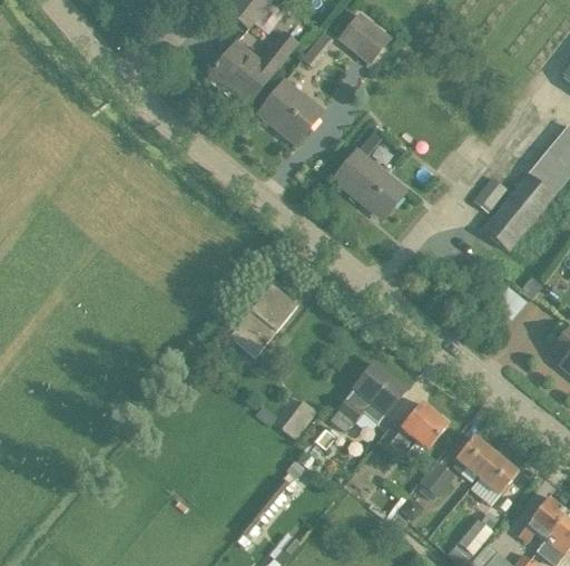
[(235,0),(227,10),(248,28),(272,0),(235,0)]
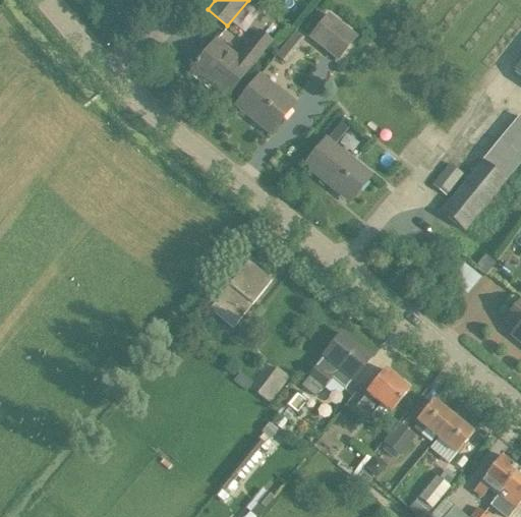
[(308,36),(338,59),(357,35),(329,10),(308,36)]
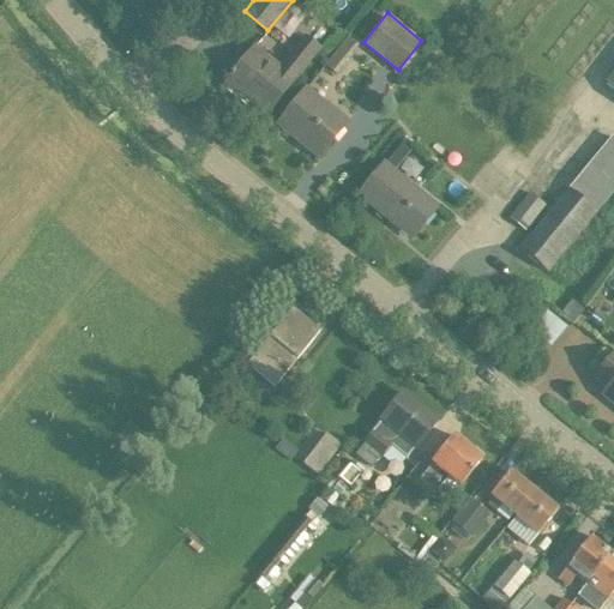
[(359,43),(348,34),(324,62),(336,72),(359,43)]
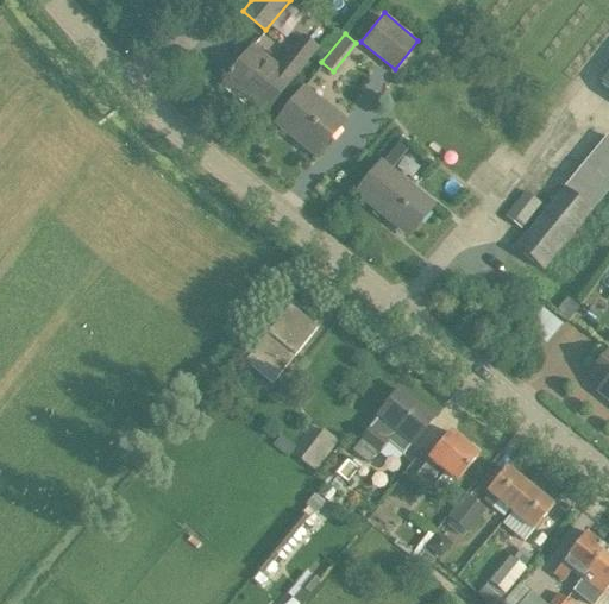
[(263,112),(315,46),(302,35),(278,64),(253,44),(224,81),(263,112)]
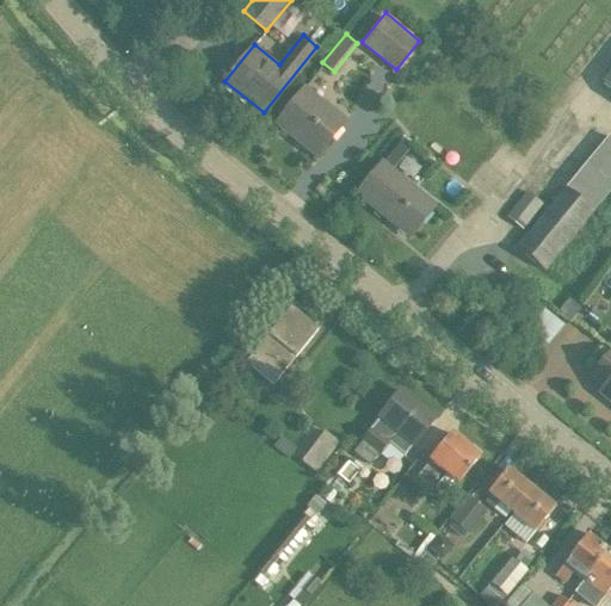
[(318,152),(345,117),(304,85),(276,122),(292,135),(295,133),(318,152)]
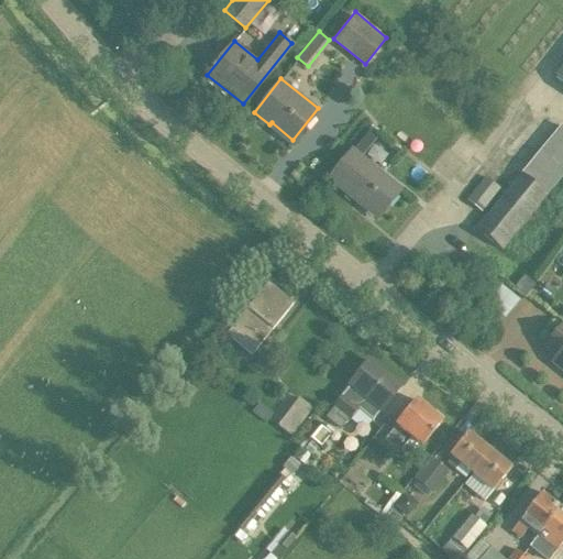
[(531,154),(559,118),(543,107),(526,129),(516,142),(531,154)]
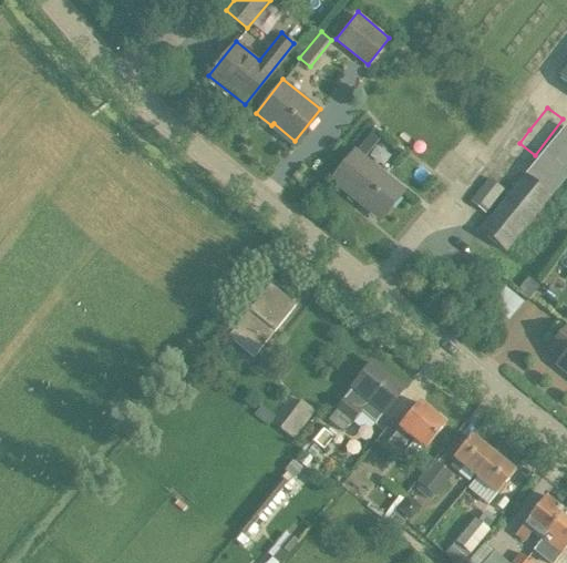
[(566,124),(565,123),(522,176),(477,231),(503,252),(566,172),(566,124)]
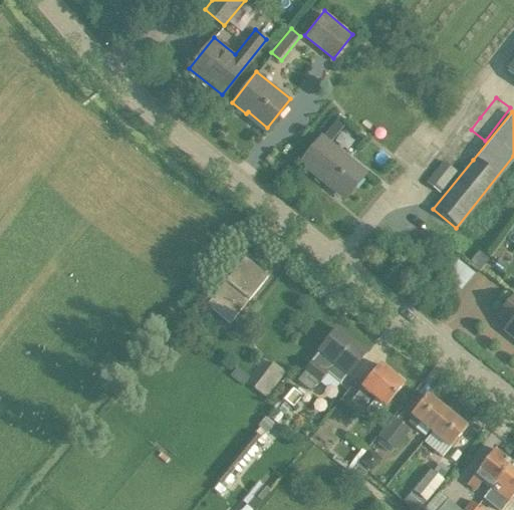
[(347,197),(366,174),(322,138),(301,165),(325,185),(328,182),(347,197)]
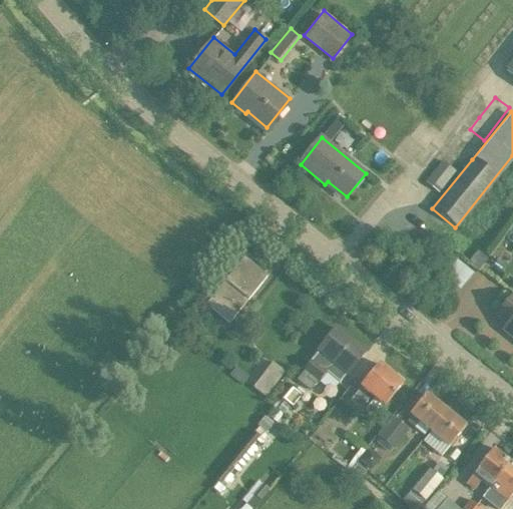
[(427,177),(439,187),(456,166),(443,156),(427,177)]
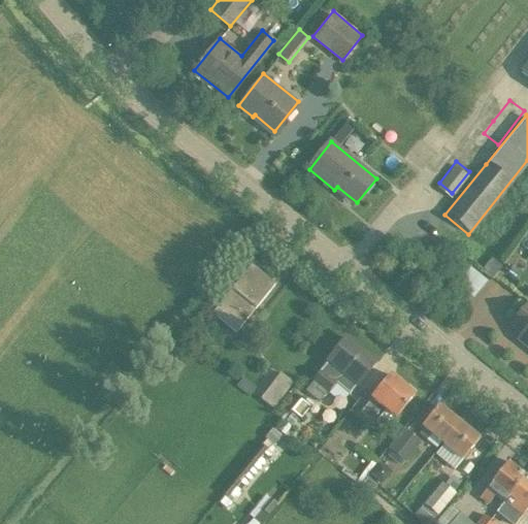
[(491,257),(480,269),(491,279),(501,266),(491,257)]
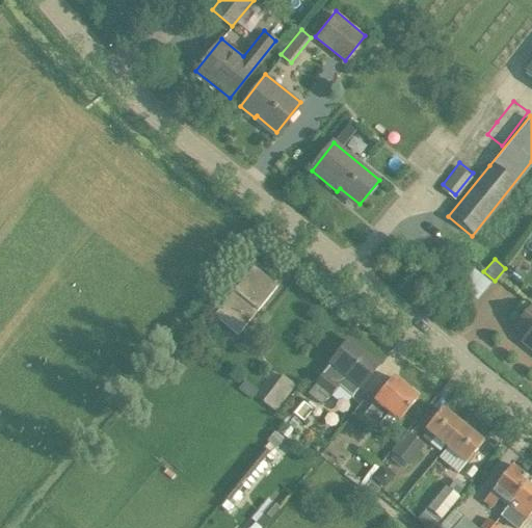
[(248,315),(275,283),(255,266),(229,298),(227,297),(214,313),(238,332),(250,316),(248,315)]
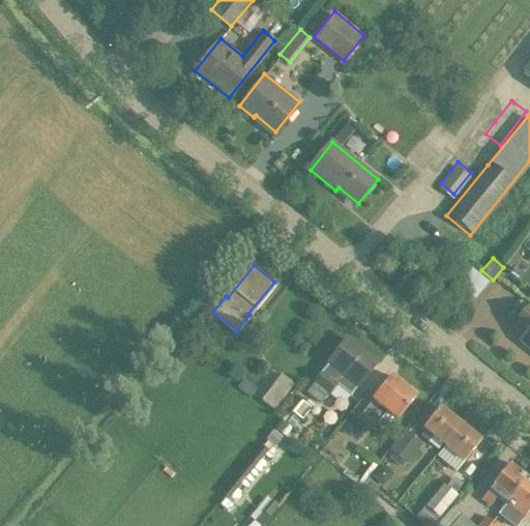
[(529,301),(529,300),(511,322),(523,331),(519,337),(529,346),(529,301)]
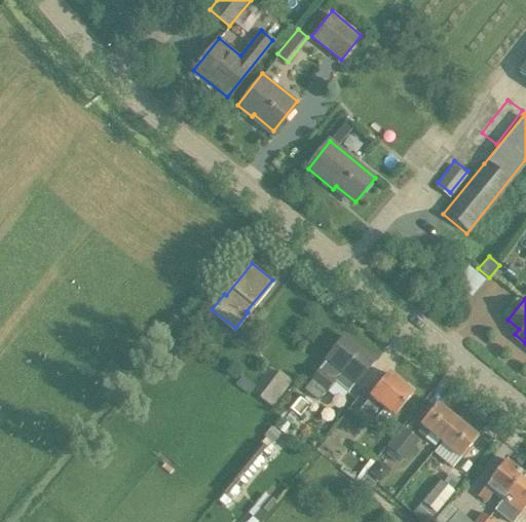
[(373,359),(344,335),(311,376),(312,377),(304,386),(318,398),(326,389),(327,390),(336,379),(347,389),(373,359)]
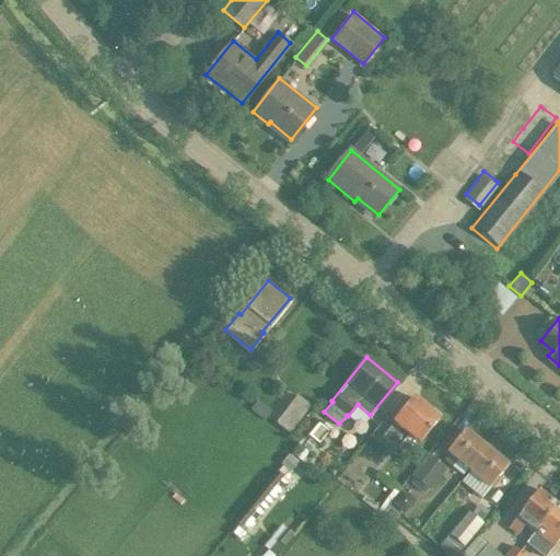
[(298,392),(276,420),(290,431),(312,403),(298,392)]
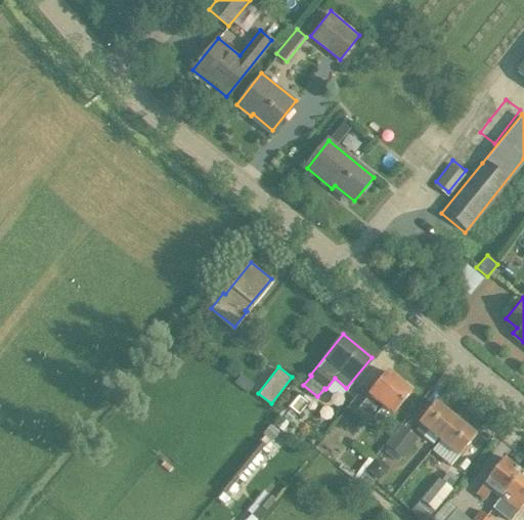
[(391,414),(410,390),(388,371),(357,407),(368,416),(379,403),(391,414)]
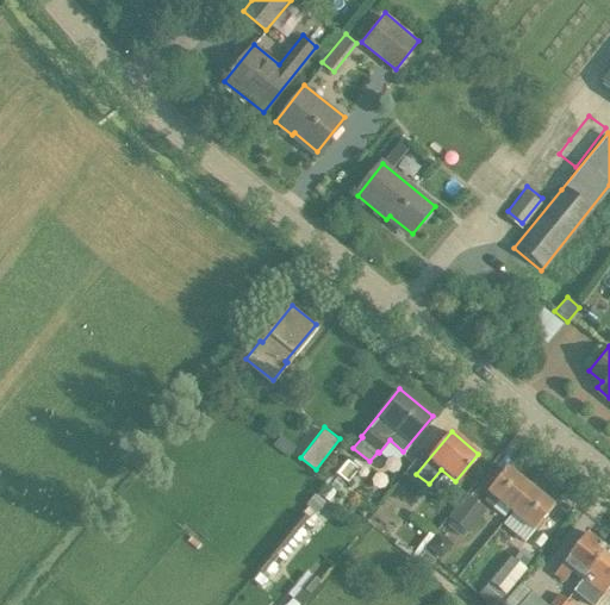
[(281,432),(273,443),(288,454),(297,444),(281,432)]
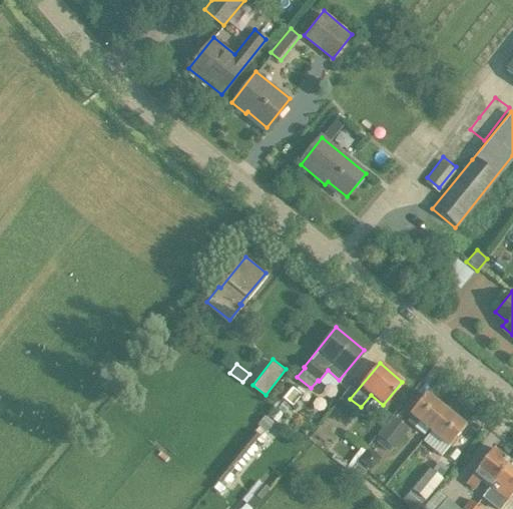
[(428,429),(445,409),(425,393),(409,413),(428,429)]
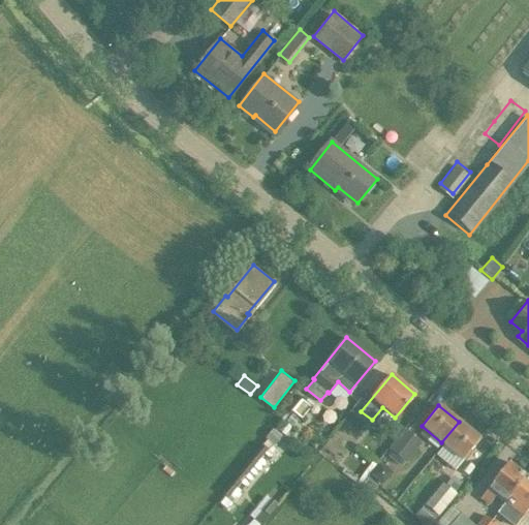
[(267,432),(275,439),(284,428),(276,421),(267,432)]
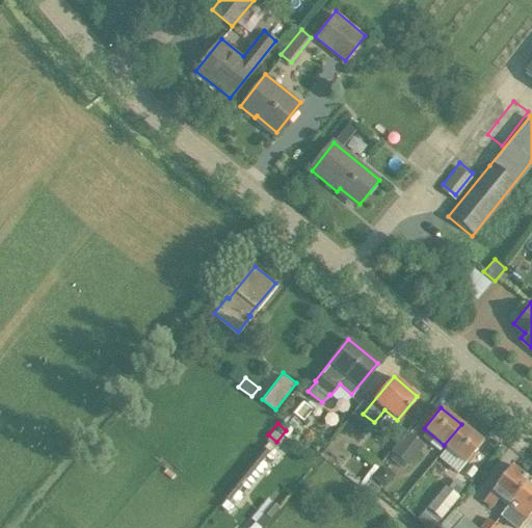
[(444,445),(446,446),(439,455),(457,470),(481,441),(461,424),(444,445)]
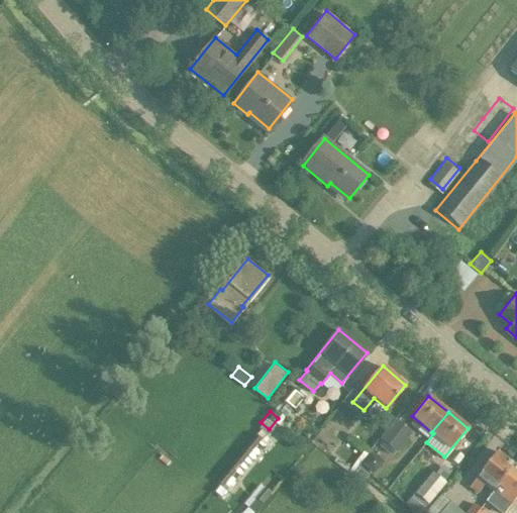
[(397,450),(413,430),(396,417),(380,437),(397,450)]
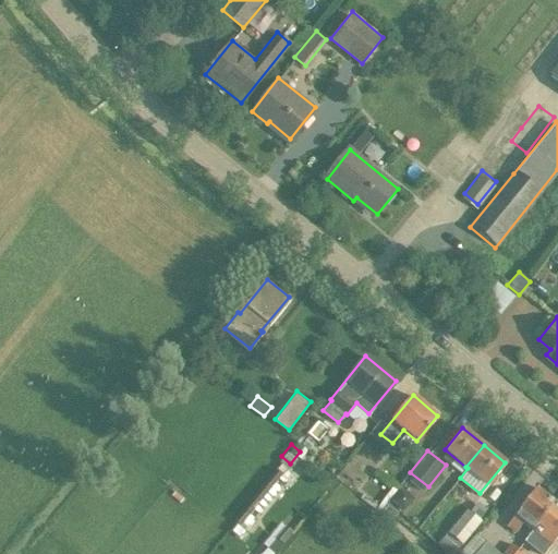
[(277,467),(235,517),(242,522),(283,472),(277,467)]
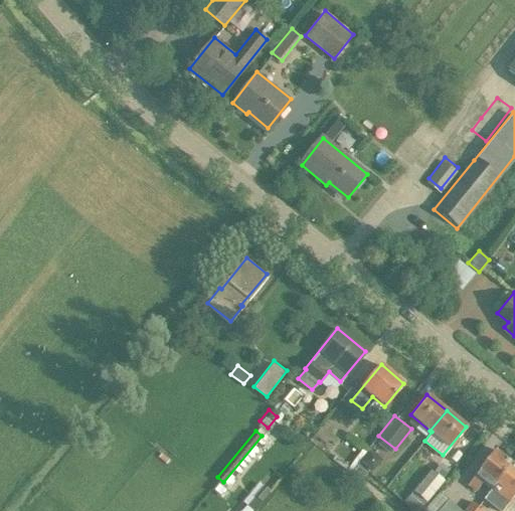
[(491,488),(511,461),(496,448),(468,483),(476,489),(483,481),(491,488)]
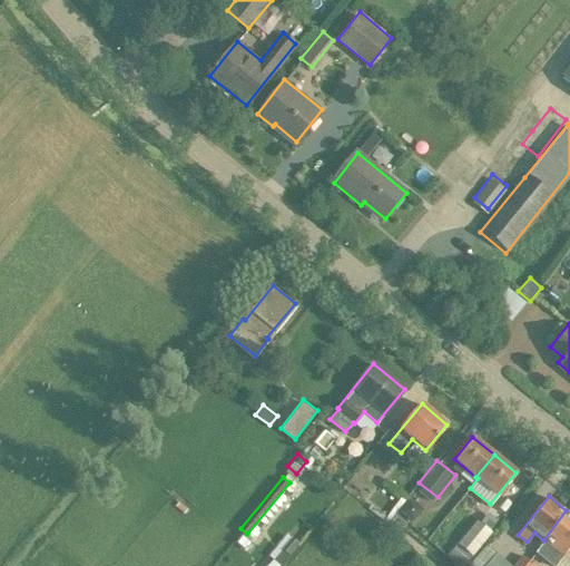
[(402,511),(415,523),(425,509),(412,498),(402,511)]
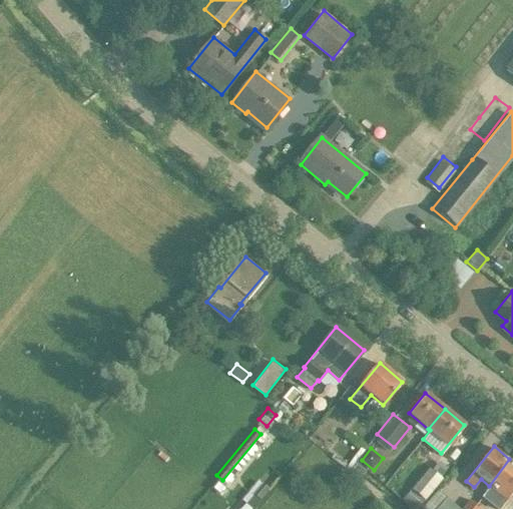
[(512,461),(509,459),(489,486),(498,493),(492,501),(499,507),(512,489),(512,461)]
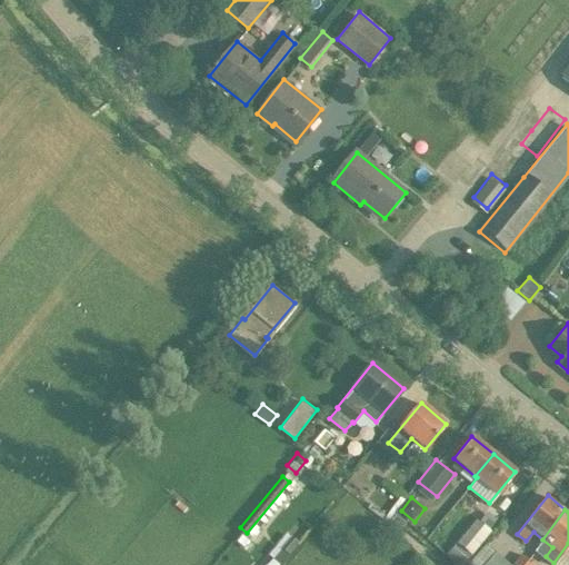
[(448,553),(459,561),(468,549),(471,553),(490,528),(477,517),(448,553)]
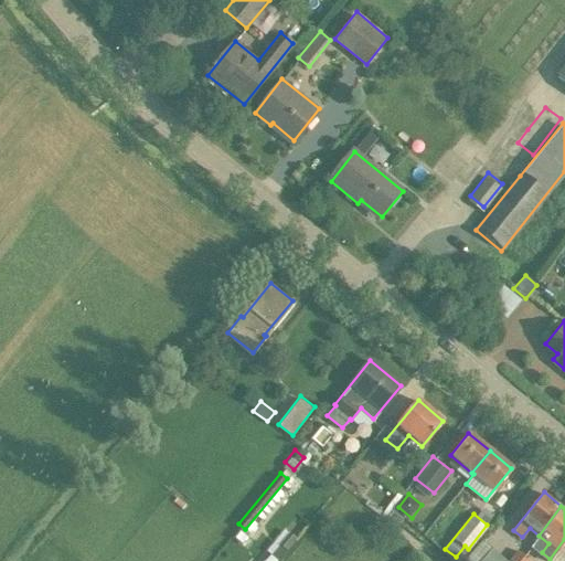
[(272,554),(279,560),(298,539),(291,533),(272,554)]
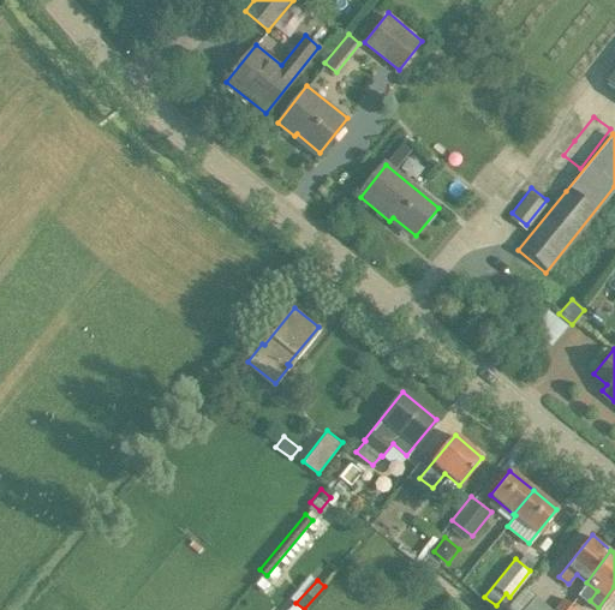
[(523,609),(555,609),(536,594),(523,609)]
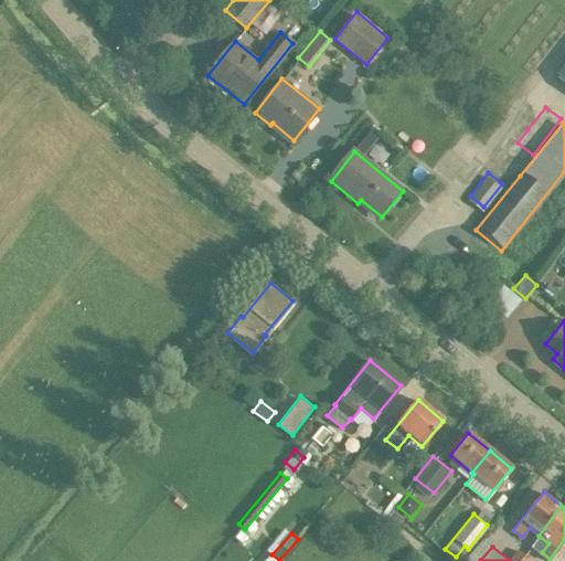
[(512,560),(519,560),(525,554),(518,549),(510,559),(512,560)]
